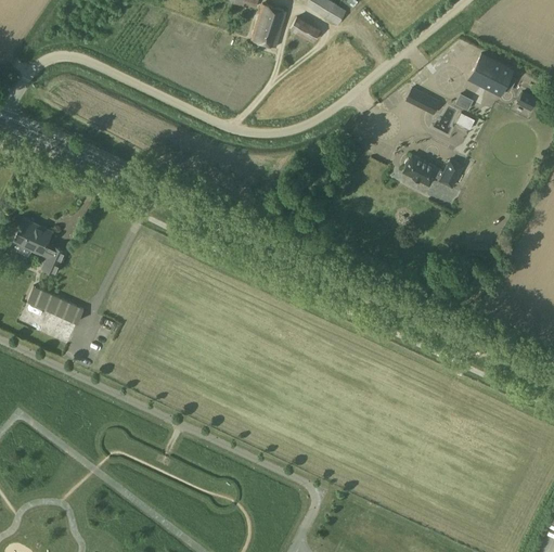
[(227,0),(227,5),(243,10),(244,7),(256,10),(258,0),(227,0)]
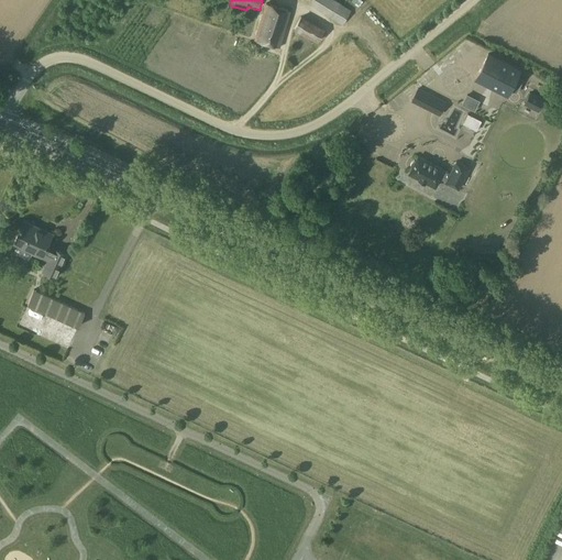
[(350,13),(328,0),(313,0),(309,8),(341,28),(350,13)]
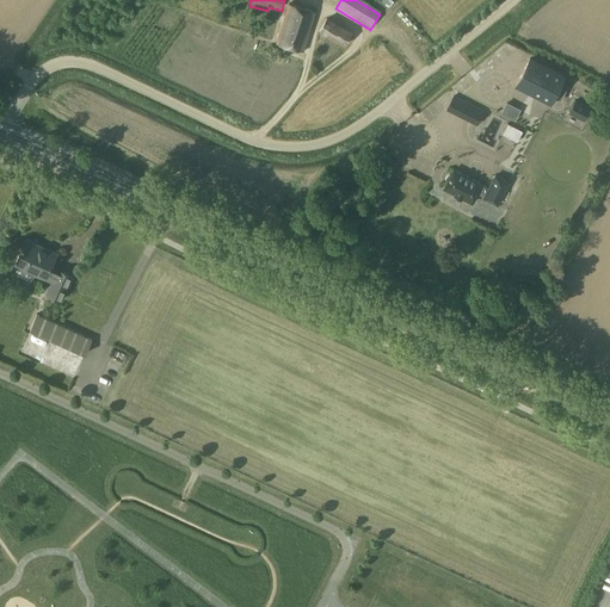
[(288,7),(276,47),(302,55),(314,14),(288,7)]
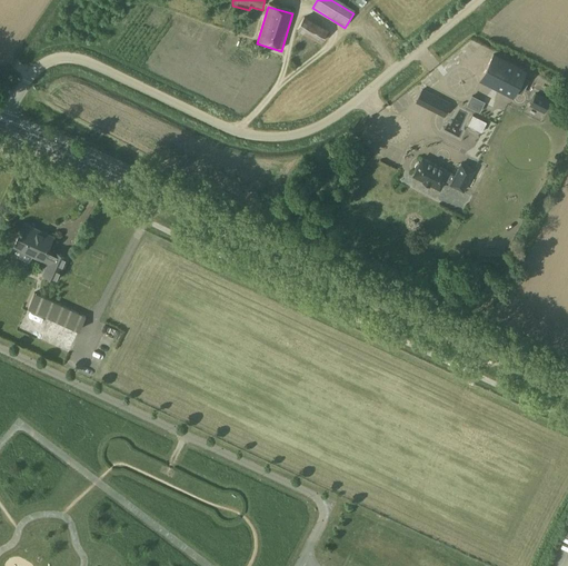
[(304,19),(296,32),(320,46),(327,33),(326,33),(326,32),(304,19)]
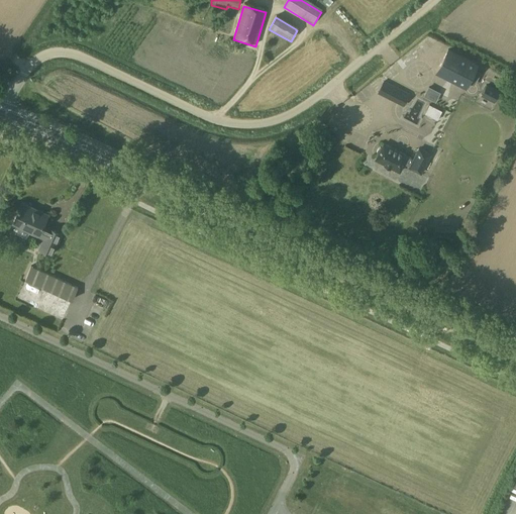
[(447,53),(436,75),(465,89),(476,67),(447,53)]
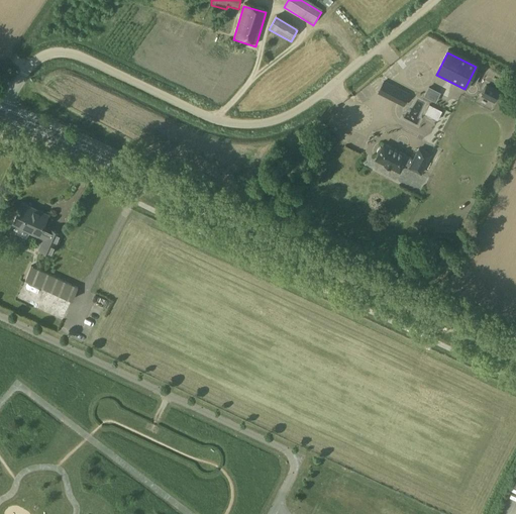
[(486,89),(481,97),(494,104),(499,95),(486,89)]
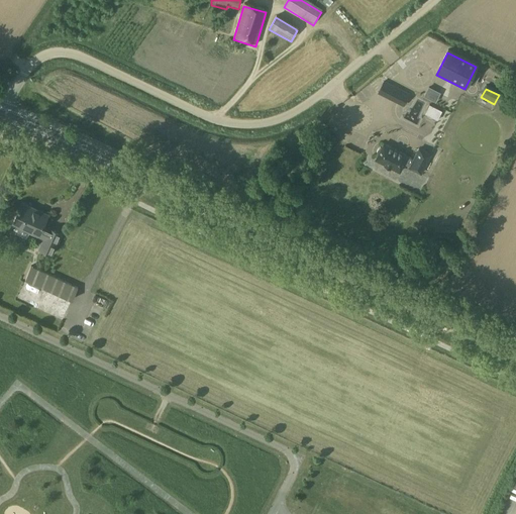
[(400,91),(393,104),(403,109),(409,96),(400,91)]
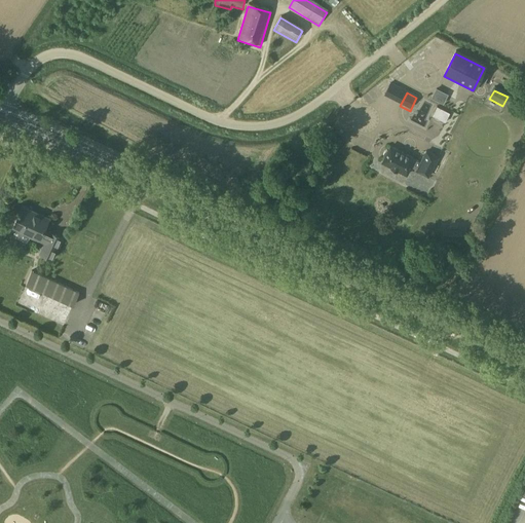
[(383,160),(381,164),(390,170),(389,171),(395,173),(396,174),(397,173),(406,177),(410,169),(416,172),(415,173),(427,179),(437,159),(425,153),(419,164),(413,161),(414,161),(389,149),(387,153),(386,152),(384,153),(383,154),(382,156),(382,157),(382,159),(383,160)]
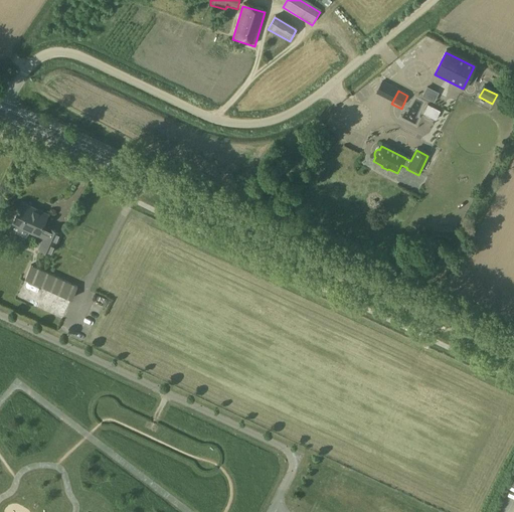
[(46,216),(21,205),(12,226),(10,231),(18,235),(20,230),(42,240),(38,250),(51,257),(60,235),(48,229),(47,231),(41,228),(46,216)]
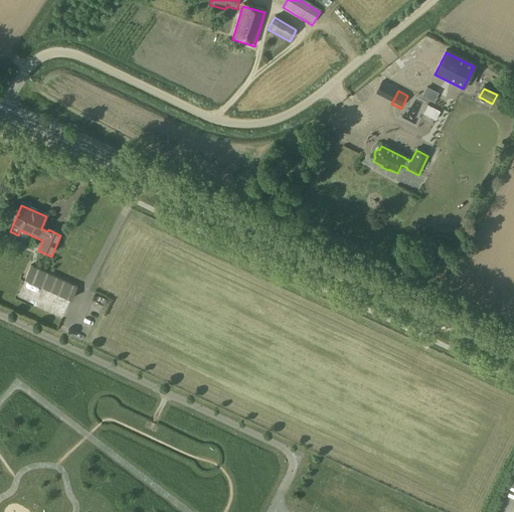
[(442,228),(442,238),(452,238),(452,228),(442,228)]
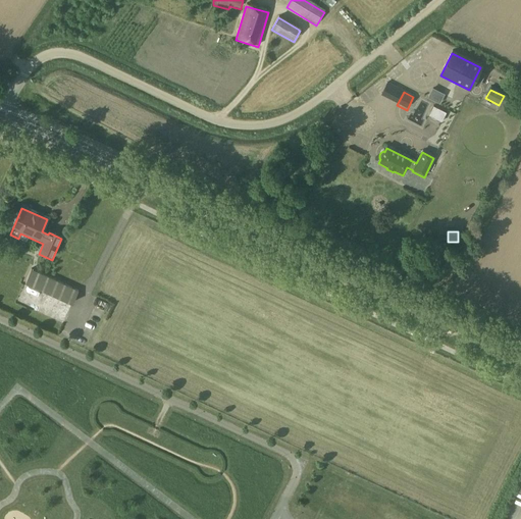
[(31,271),(24,283),(72,305),(79,293),(31,271)]
